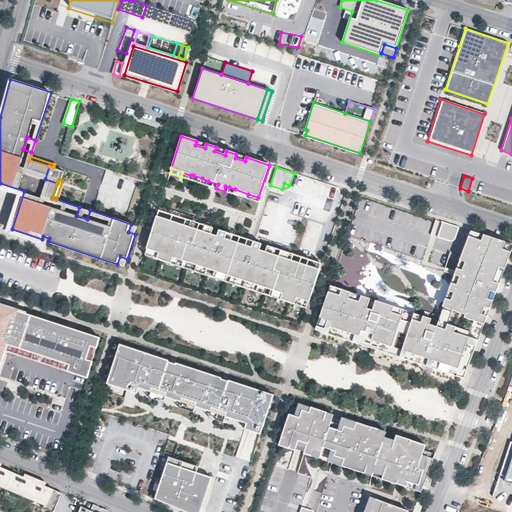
[(248,194),(235,189),(234,194),(246,198),(248,194)]
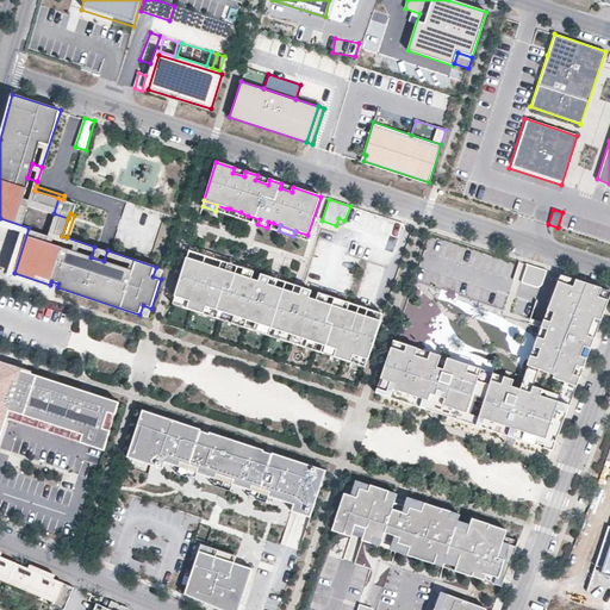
[(307,235),(296,231),(293,236),(310,242),(311,236),(307,235)]
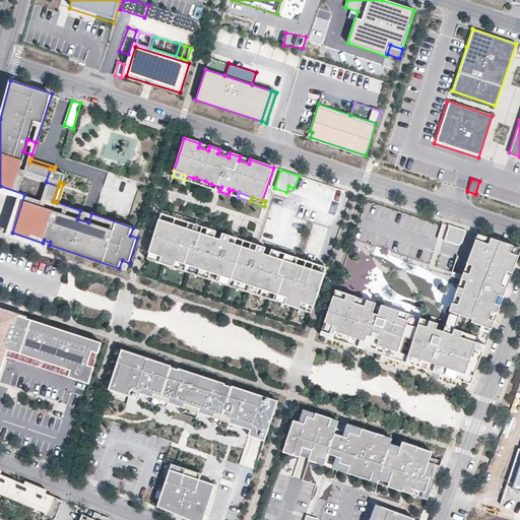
[(88,222),(91,213),(80,210),(77,219),(88,222)]
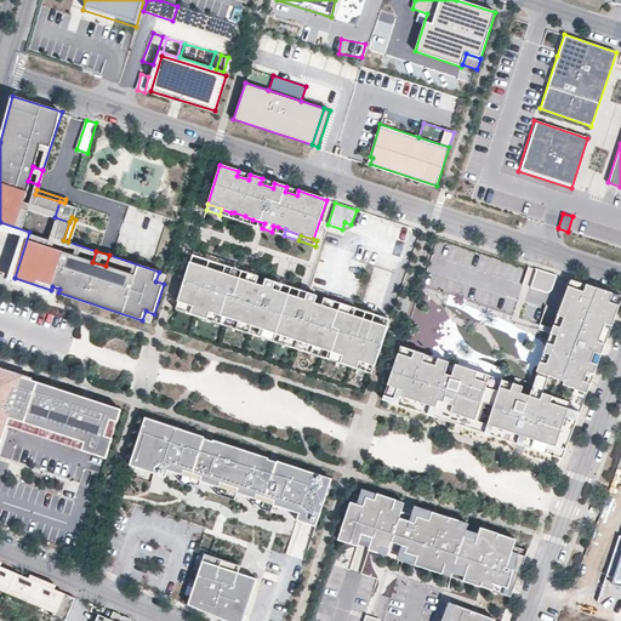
[(224,275),(189,263),(177,302),(192,307),(189,314),(208,320),(210,313),(222,318),(238,323),(251,326),(257,329),(263,331),(275,335),(289,340),(300,343),(313,347),(324,351),(332,353),(342,357),(340,364),(358,370),(360,363),(375,368),(388,329),(353,317),(339,312),(332,311),(323,307),(315,305),(318,297),(308,295),(306,301),(274,291),(277,284),(267,280),(265,288),(248,283),(241,280),(224,275)]
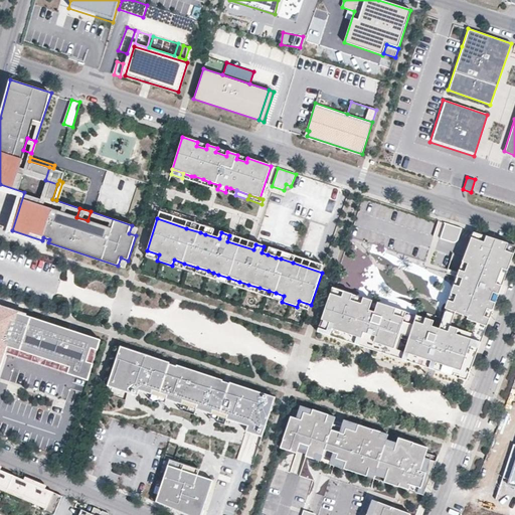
[(200,232),(202,226),(188,222),(186,228),(200,232)]
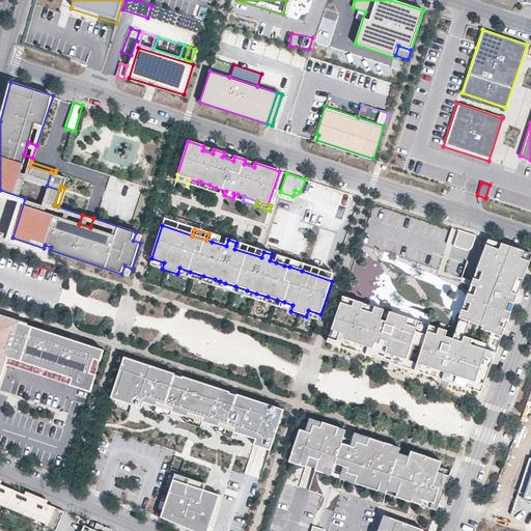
[(470,246),(474,234),(456,229),(451,245),(463,249),(468,248),(470,246)]
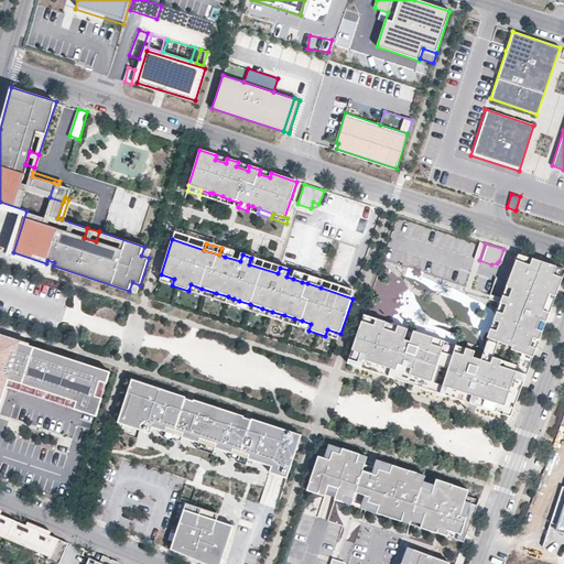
[(149,258),(152,249),(144,247),(141,256),(149,258)]
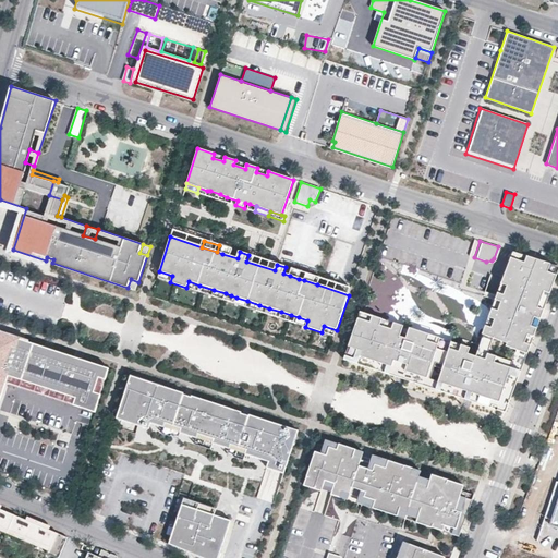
[(231,256),(233,250),(225,247),(222,254),(231,256)]
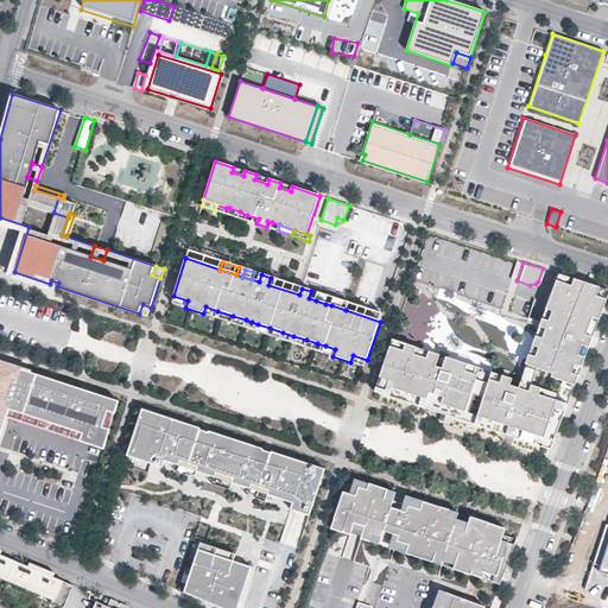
[(569,286),(571,278),(556,273),(553,282),(569,286)]
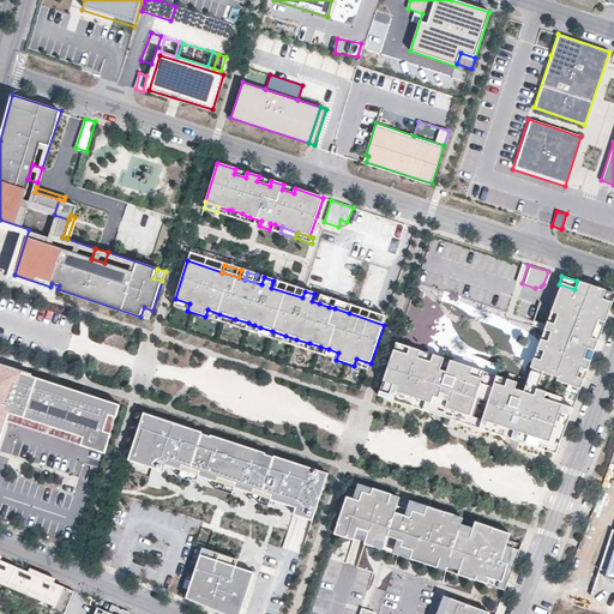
[(606,290),(577,281),(575,289),(559,284),(549,311),(555,313),(553,323),(566,327),(564,335),(551,330),(547,338),(541,336),(537,345),(543,348),(541,357),(534,355),(531,365),(533,366),(542,368),(559,374),(558,380),(570,385),(581,389),(584,379),(578,377),(581,368),(588,371),(591,360),(584,359),(588,349),(585,348),(590,337),(593,338),(599,321),(605,324),(613,304),(602,300),(606,290)]
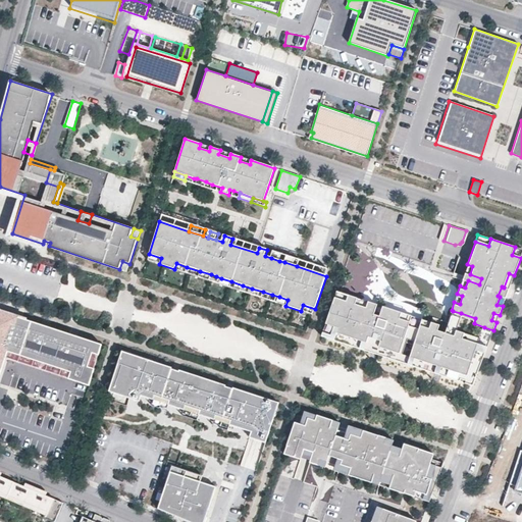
[(521,258),(521,253),(521,249),(515,247),(512,255),(521,258)]
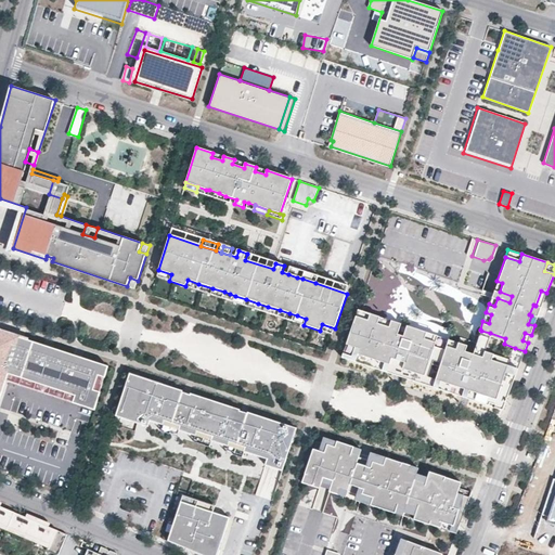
[(297,278),(299,271),(291,268),(288,274),(297,278)]
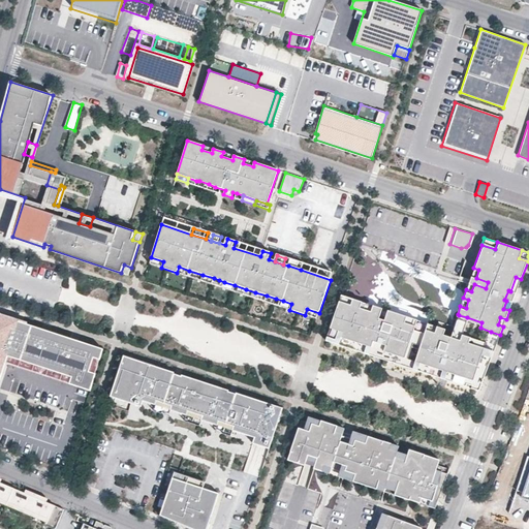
[(161,268),(163,261),(151,257),(149,263),(161,268)]
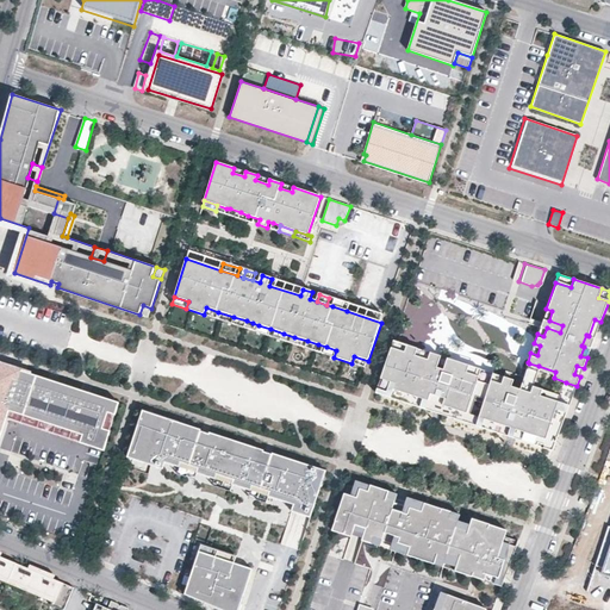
[(347,311),(349,304),(335,299),(332,306),(347,311)]
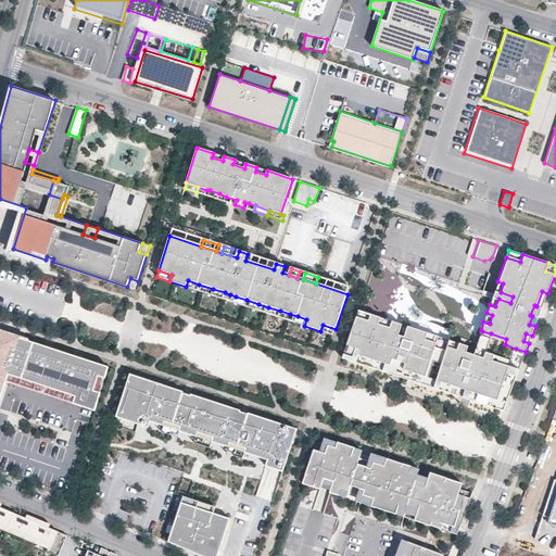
[(136,289),(138,281),(130,278),(127,287),(136,289)]
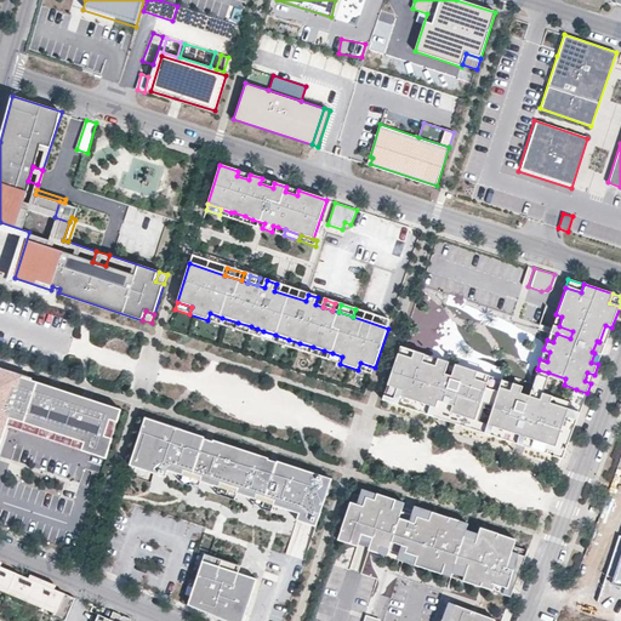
[(222,318),(210,313),(208,320),(220,325),(222,318)]
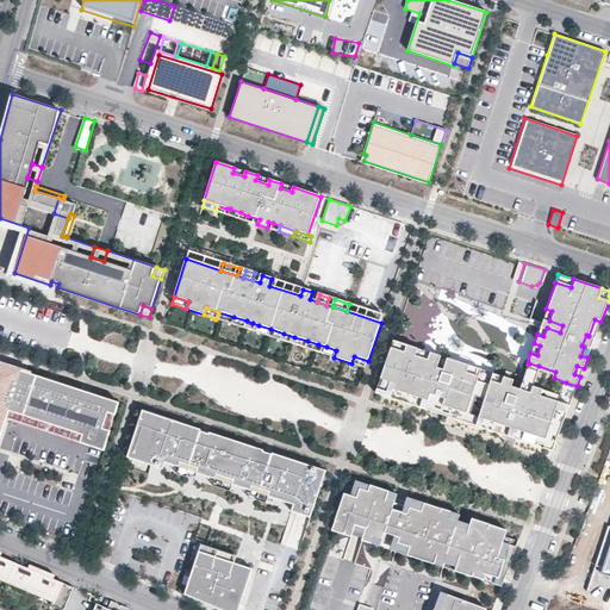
[(234,317),(218,312),(216,319),(232,324),(234,317)]
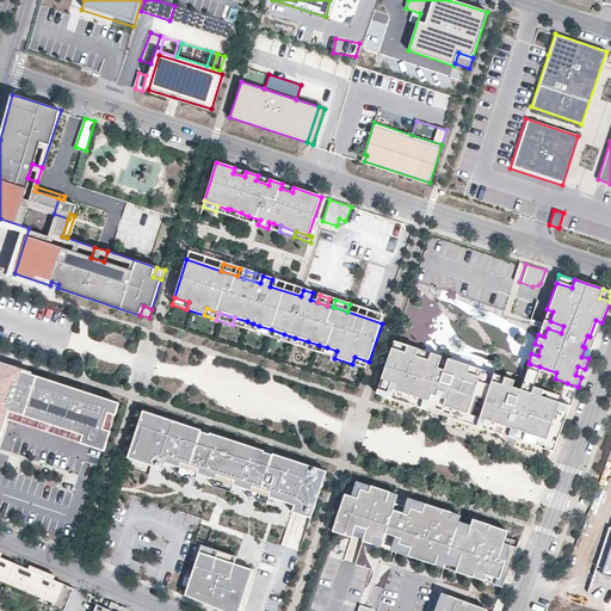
[(245,328),(247,321),(234,318),(233,325),(245,328)]
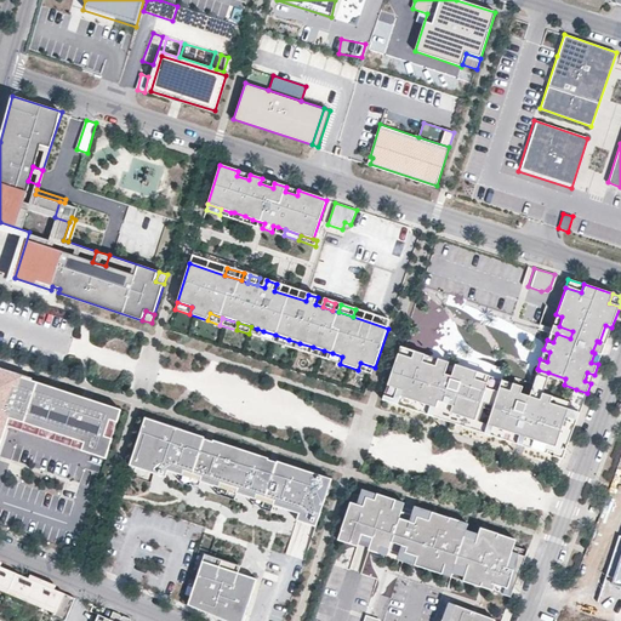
[(605,345),(611,328),(605,325),(599,342),(605,345)]
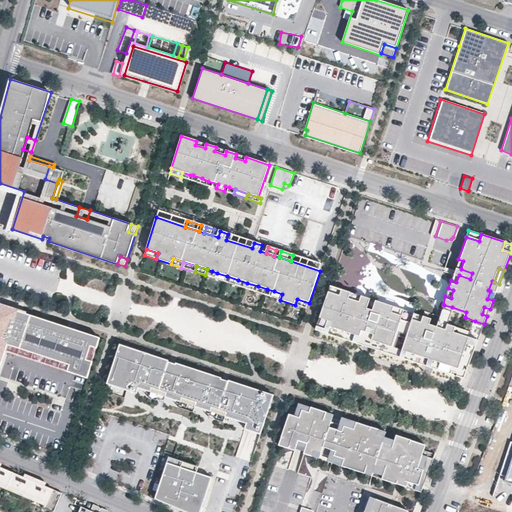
[(225,282),(227,276),(217,273),(215,279),(225,282)]
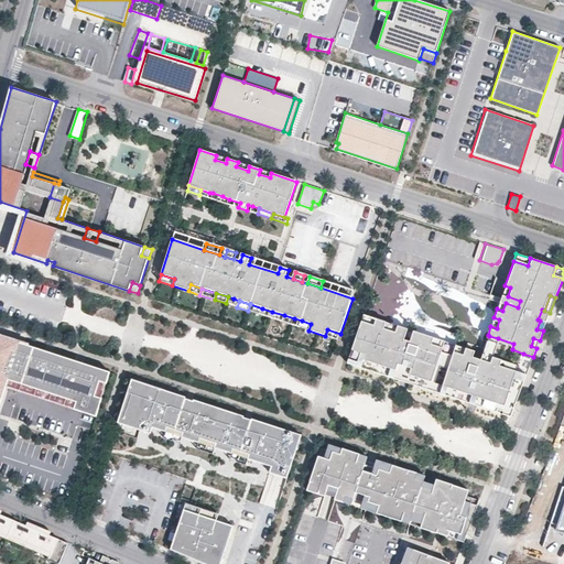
[(260,314),(262,308),(250,304),(248,311),(260,314)]
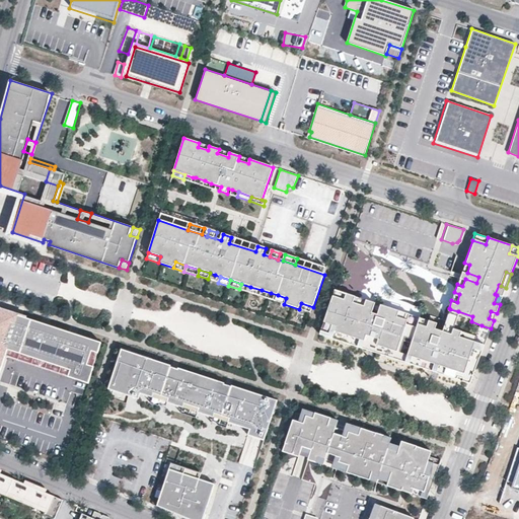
[(248,293),(250,287),(241,284),(239,289),(248,293)]
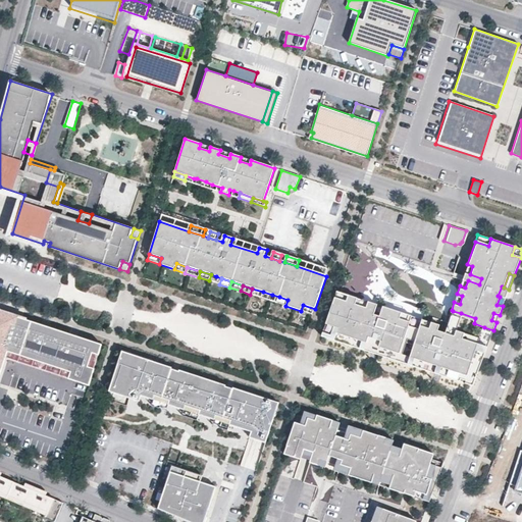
[(505,299),(509,290),(504,288),(502,286),(498,296),(500,297),(505,299)]
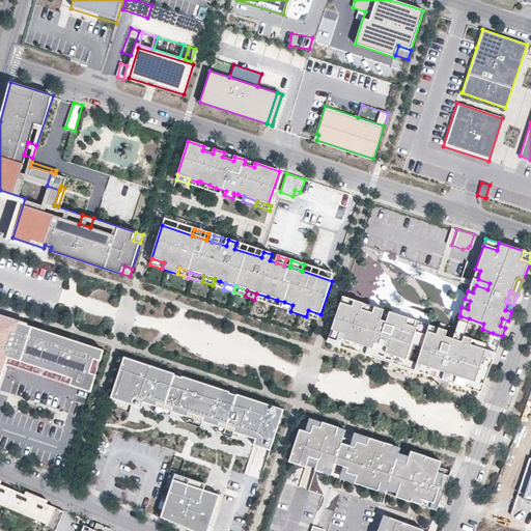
[(266,303),(268,297),(256,294),(254,300),(266,303)]
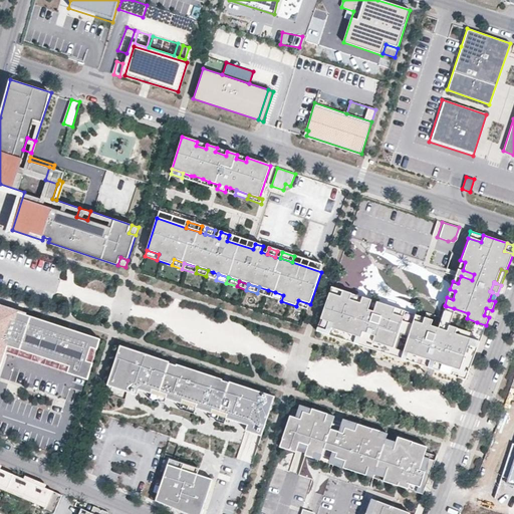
[(266,296),(268,290),(259,287),(257,293),(266,296)]
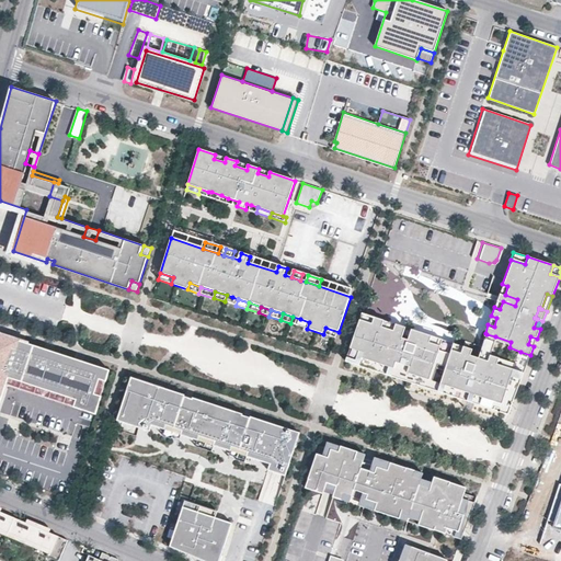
[(371,324),(374,319),(362,315),(359,321),(371,324)]
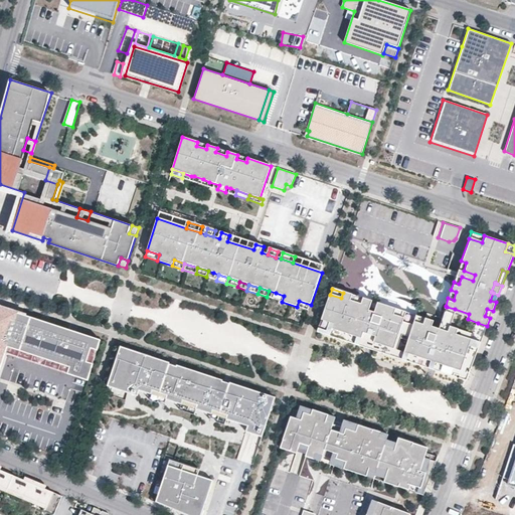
[(282,302),(284,296),(276,293),(274,299),(282,302)]
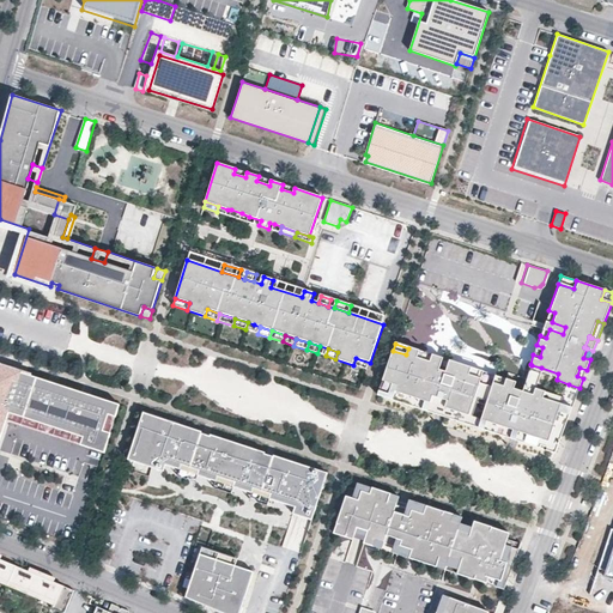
[(473,404),(483,374),(471,369),(468,376),(461,374),(463,366),(449,362),(445,374),(438,371),(443,359),(432,356),(430,363),(417,358),(419,352),(408,349),(406,354),(393,351),(380,388),(394,392),(392,400),(402,404),(405,395),(423,401),(420,410),(434,413),(436,405),(445,408),(442,417),(451,419),(454,412),(468,417),(473,404)]
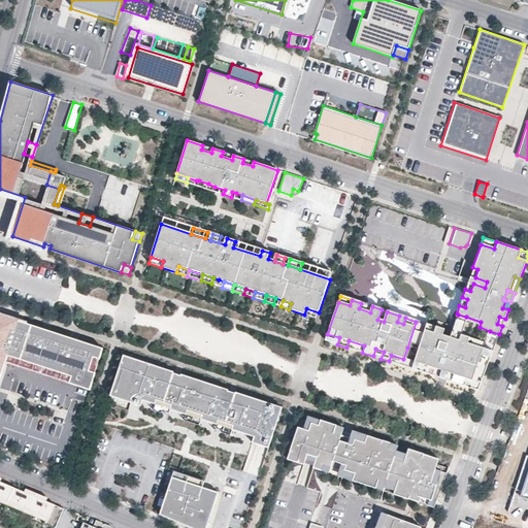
[(508,309),(510,302),(505,300),(502,308),(508,309)]
